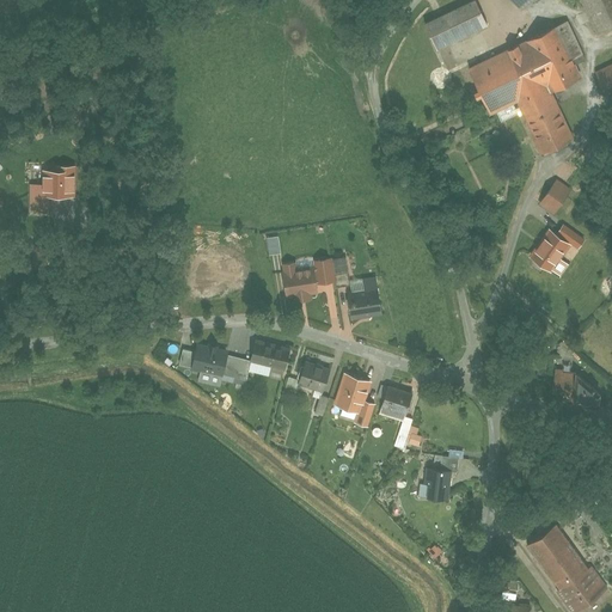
[(439,51),(489,28),(476,0),(427,25),(439,51)]
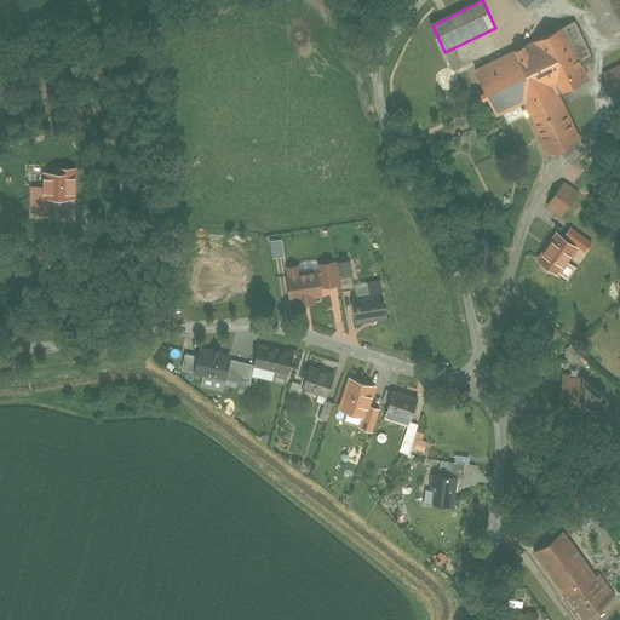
[(518,0),(529,12),(543,0),(518,0)]
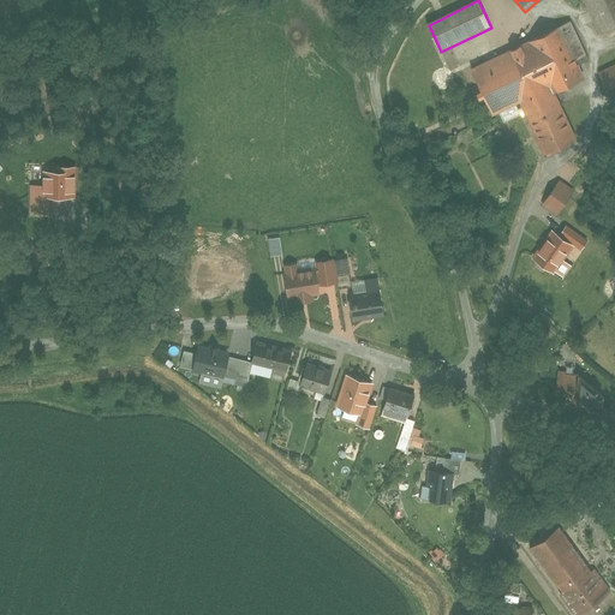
[(557,30),(471,71),(493,115),(520,102),(547,156),(578,141),(555,93),(581,81),(557,30)]
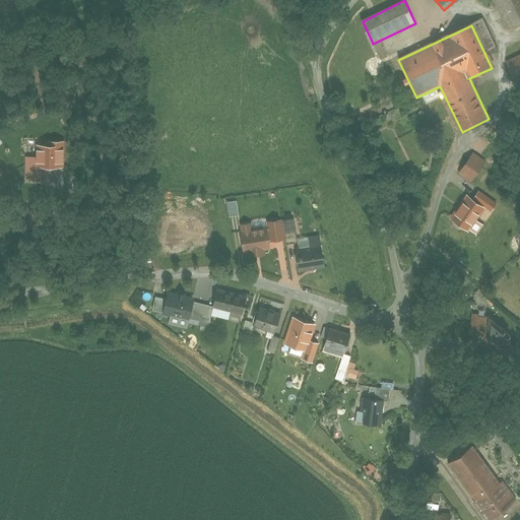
[(519,57),(508,63),(517,82),(519,80),(519,57)]
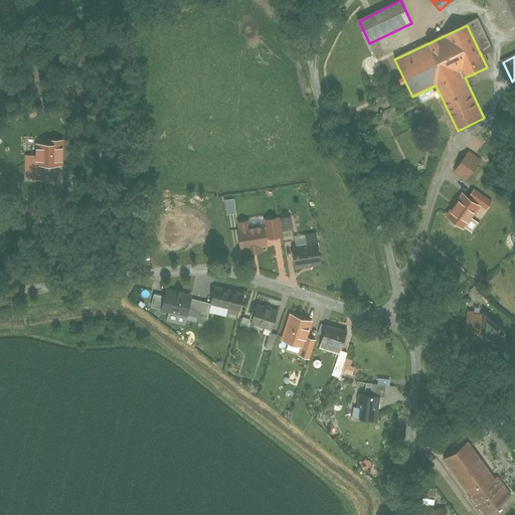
[(61,163),(61,140),(49,140),(49,144),(38,144),(38,142),(27,142),(27,162),(61,163)]
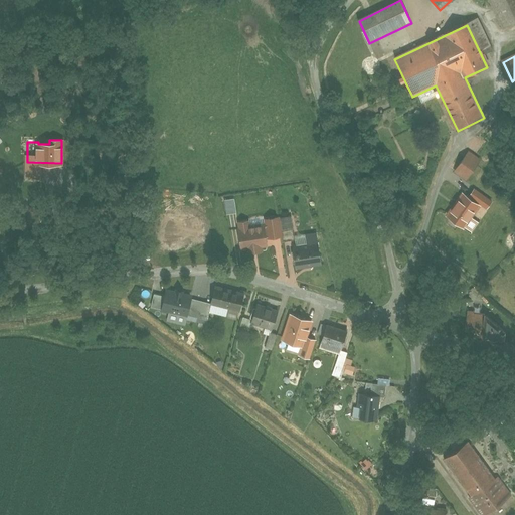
[(469,150),(454,171),(466,180),(481,159),(469,150)]
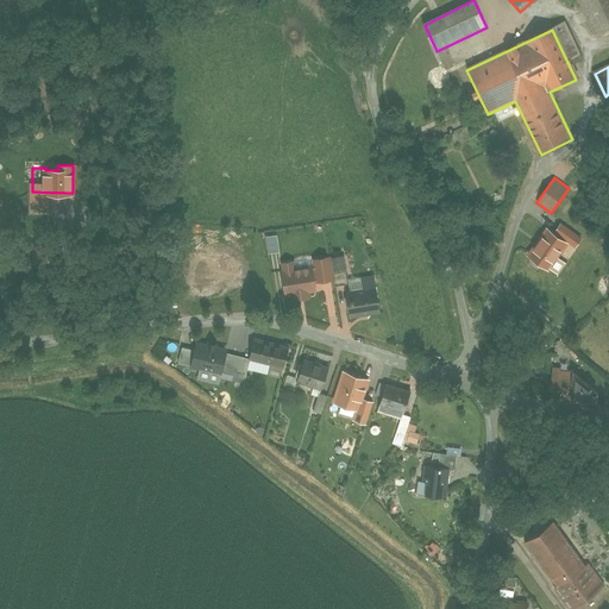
[(528,257),(551,272),(570,245),(547,230),(528,257)]
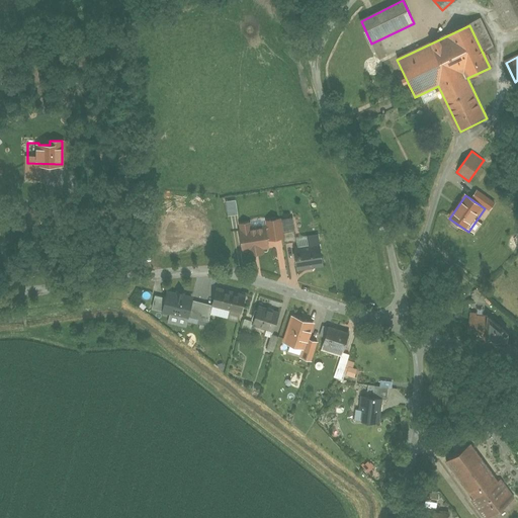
[(227,200),(229,214),(239,213),(237,198),(227,200)]
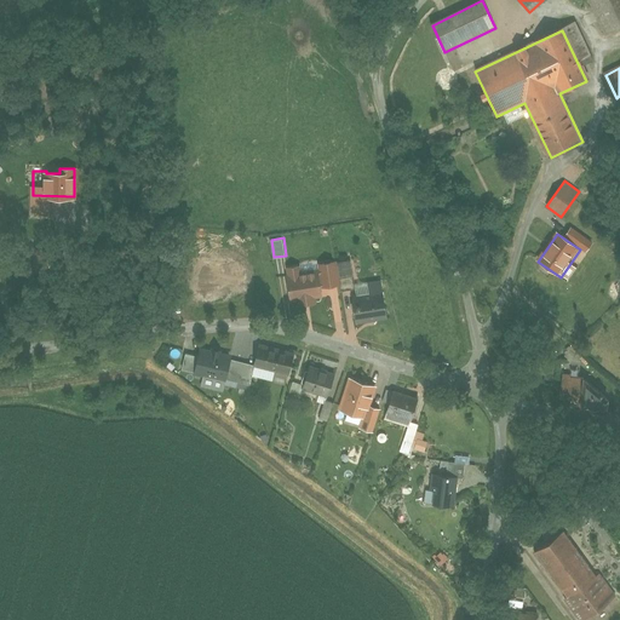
[(211,269),(199,269),(200,297),(236,296),(235,265),(211,267),(211,269)]
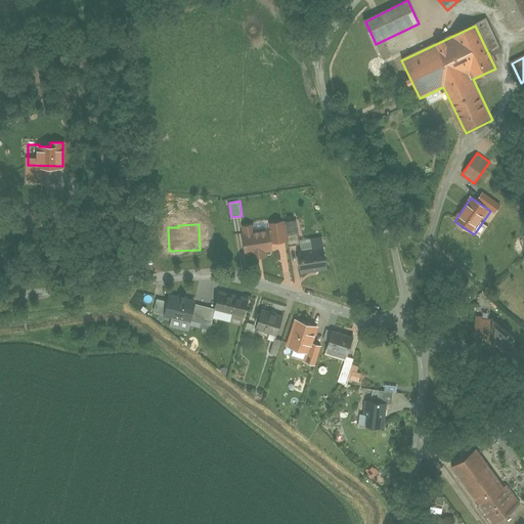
[(287,242),(285,224),(273,225),(275,244),(287,242)]
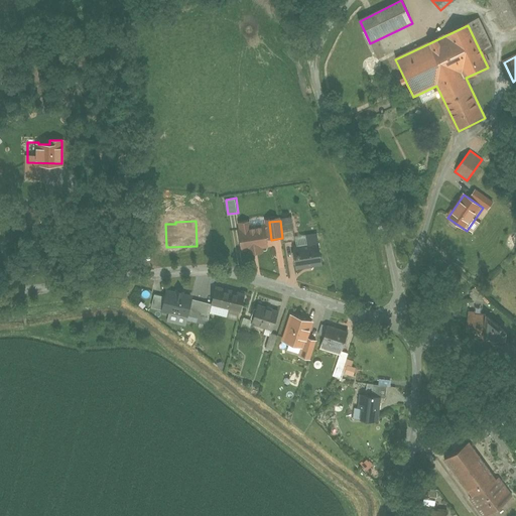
[(262,222),(239,227),(244,250),(267,245),(262,222)]
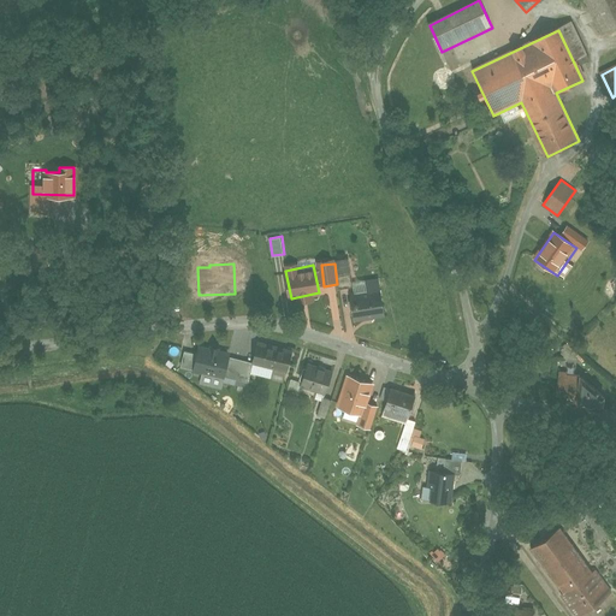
[(379,284),(350,289),(355,321),(385,317),(379,284)]
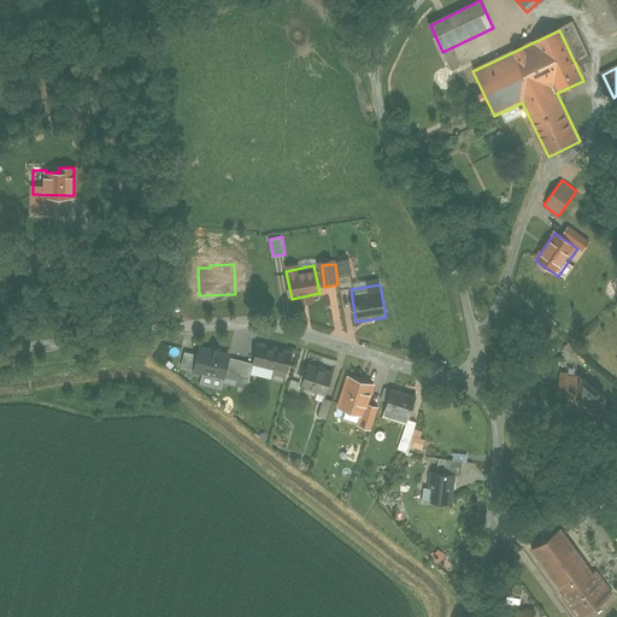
[(292,351),(259,345),(256,365),(287,372),(292,351)]
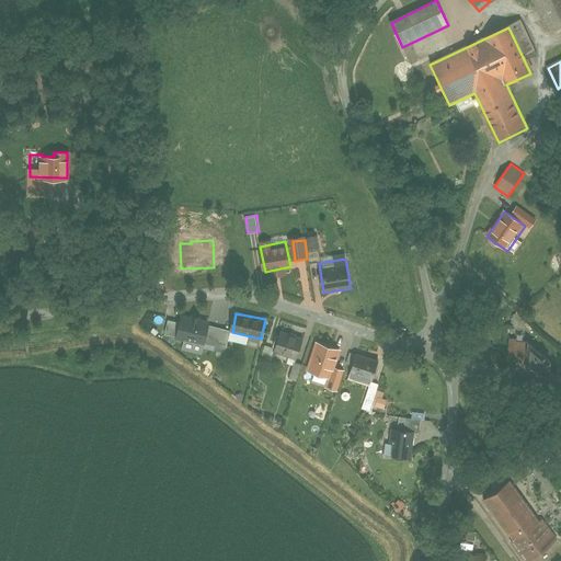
[(210,322),(182,316),(176,339),(184,341),(182,351),(202,355),(205,344),(209,325),(210,322)]
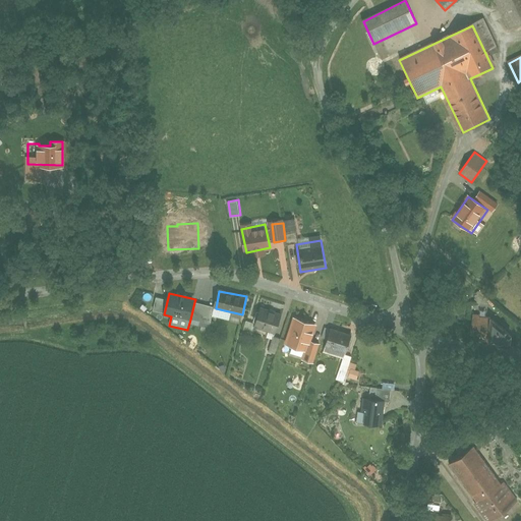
[(213,306),(194,302),(190,320),(208,324),(213,306)]
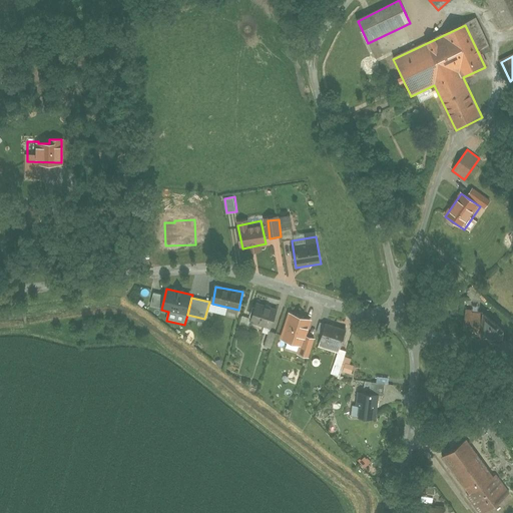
[(277,312),(255,305),(249,324),(271,330),(277,312)]
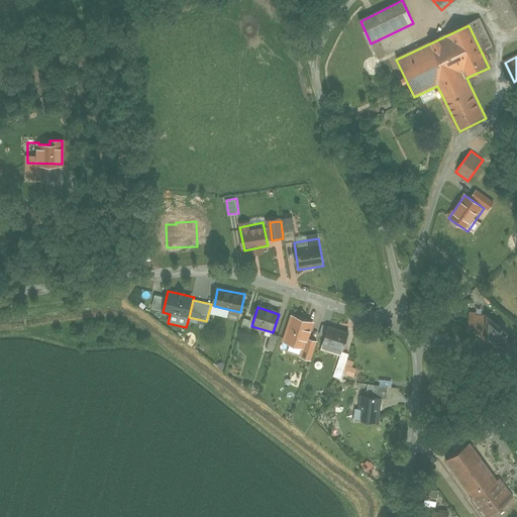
[(467,333),(481,334),(481,338),(506,340),(507,331),(488,316),(470,313),(467,333)]
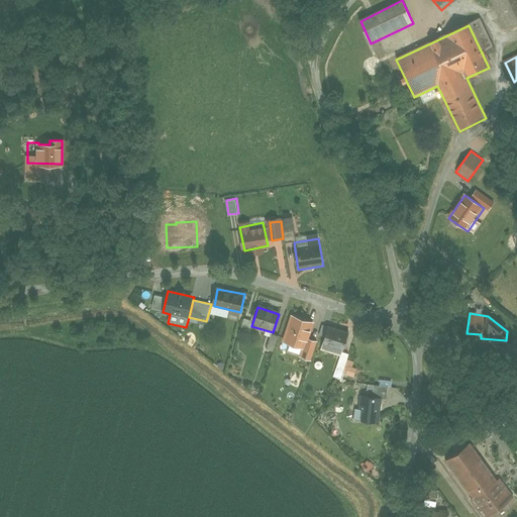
[(316,323),(292,315),(283,342),(306,350),(316,323)]
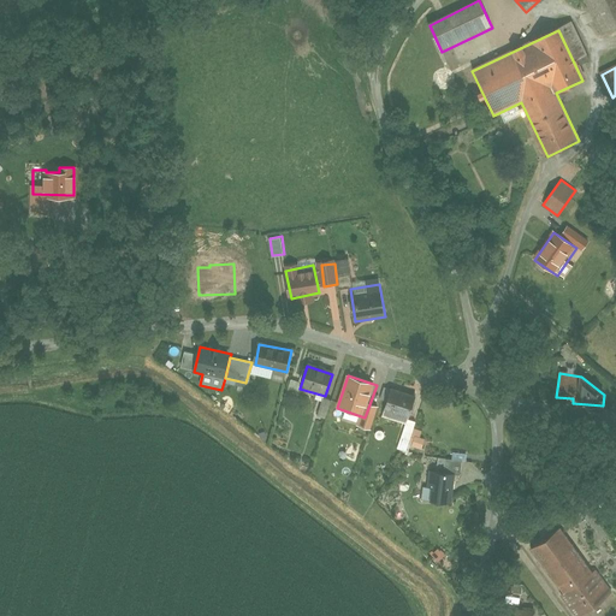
[(415,397),(391,390),(385,413),(408,420),(415,397)]
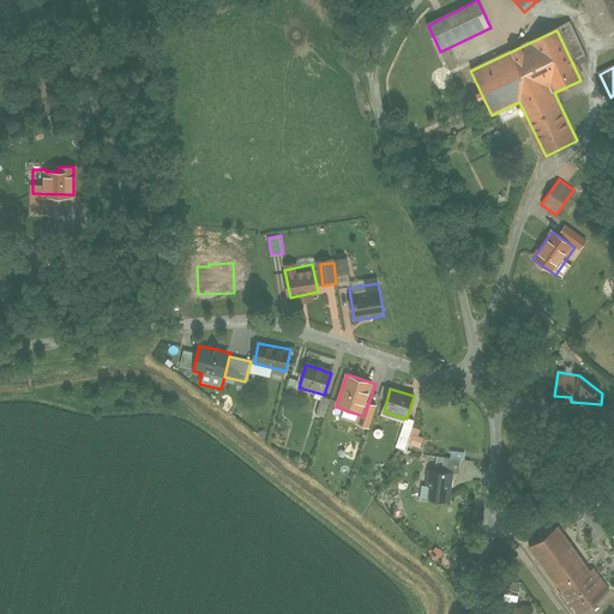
[(326,416),(332,398),(323,395),(317,414),(326,416)]
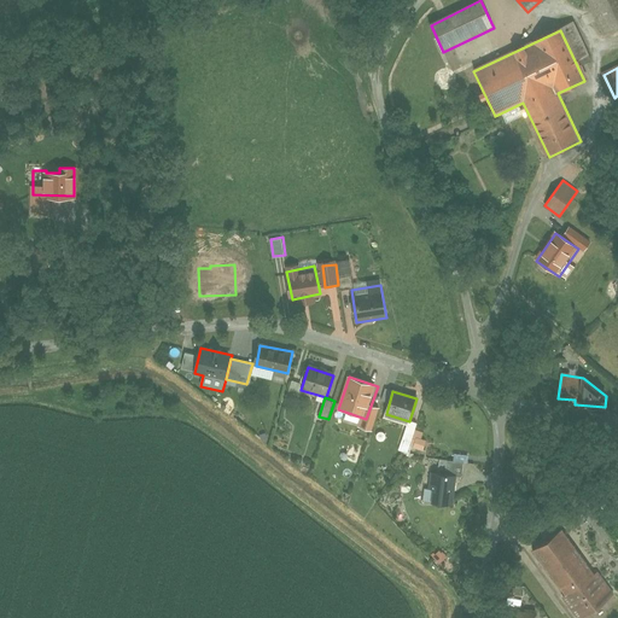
[(458,478),(431,474),(429,490),(435,491),(433,505),(453,507),(458,478)]
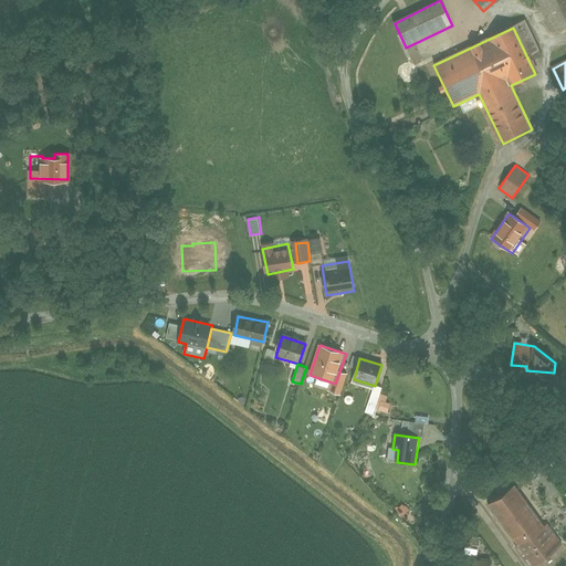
[(517,485),(489,505),(531,565),(533,565),(561,547),(517,485)]
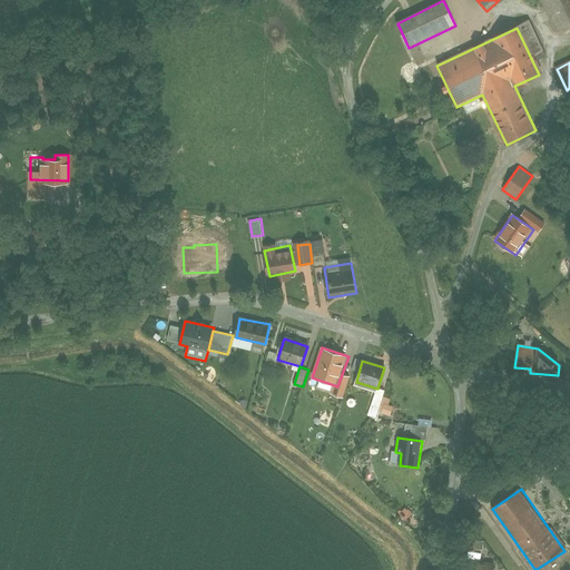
[(405,520),(413,513),(406,505),(400,513),(405,520)]
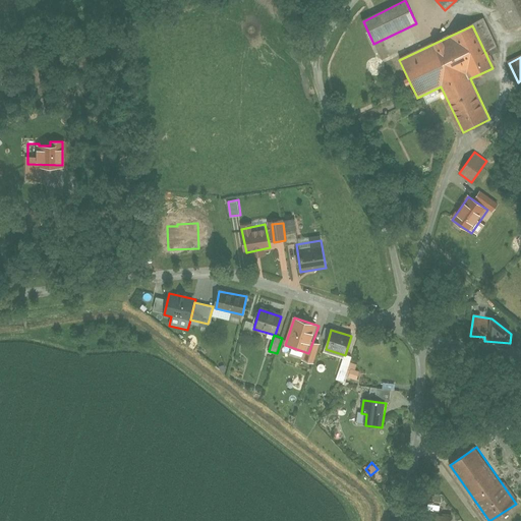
[(424,494),(424,502),(435,502),(435,494),(424,494)]
